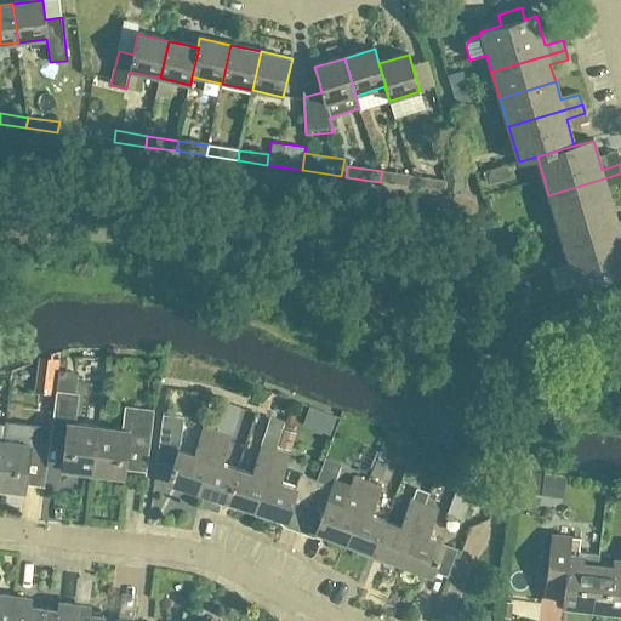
[(380,182),(412,187),(414,176),(382,171),(380,182)]
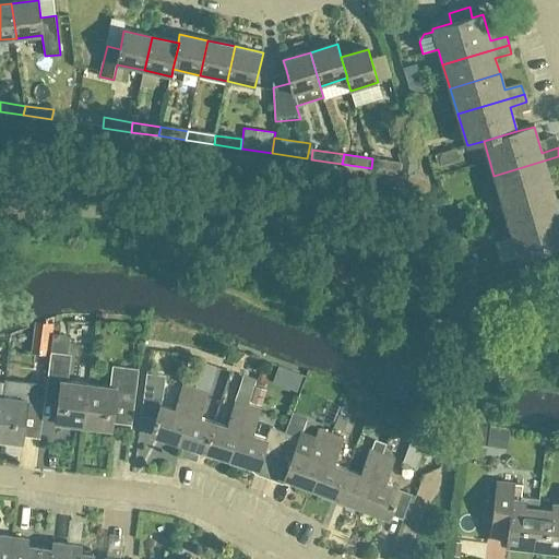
[(501,200),(551,185),(547,169),(558,165),(558,156),(494,176),(501,200)]
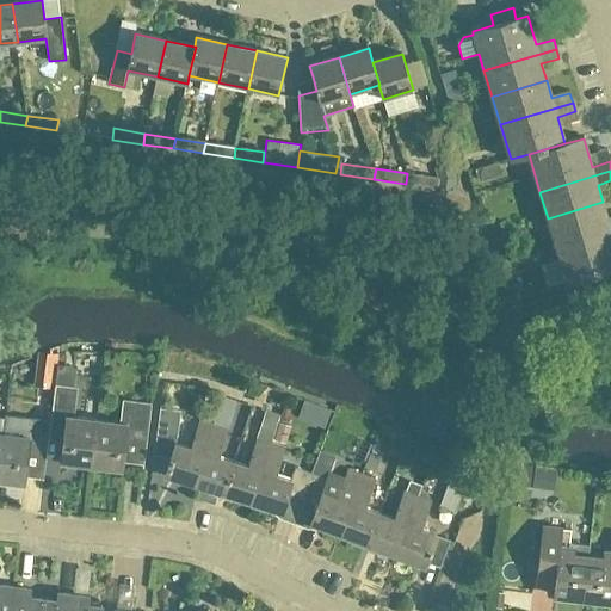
[(407,173),(406,184),(437,189),(438,178),(407,173)]
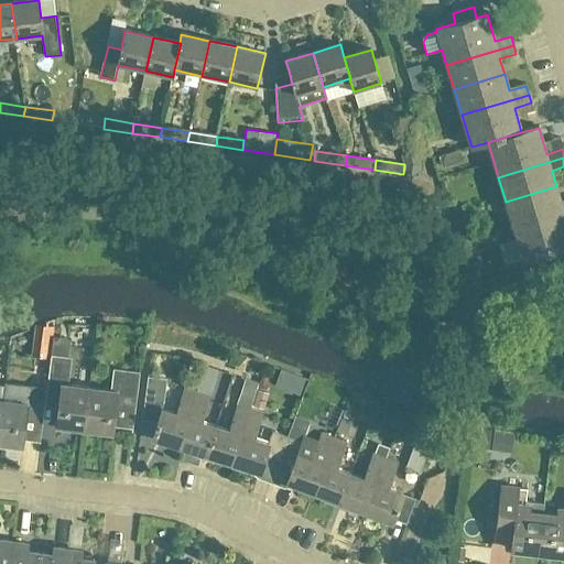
[(506,202),(512,227),(563,212),(563,202),(561,203),(556,186),(506,202)]
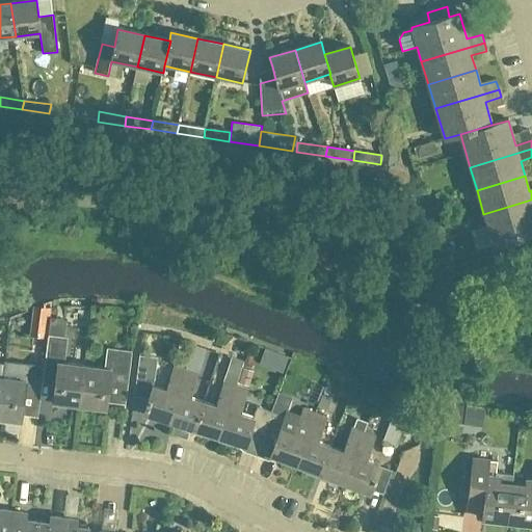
[(531,200),(483,214),(493,246),(531,234),(531,200)]
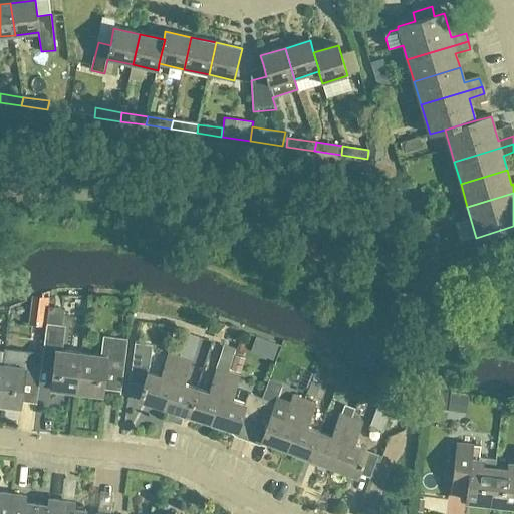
[(65,326),(52,325),(45,324),(42,355),(41,359),(54,361),(50,390),(55,391),(55,393),(71,395),(70,393),(76,394),(81,354),(62,351),(65,326)]
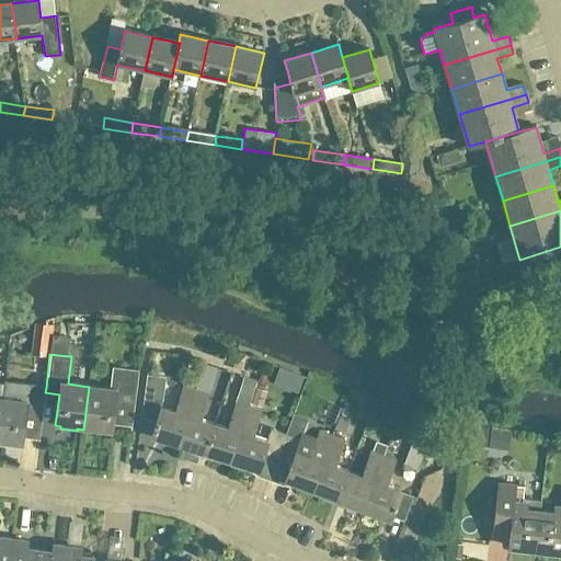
[(304,376),(281,367),(274,384),(297,392),(304,376)]
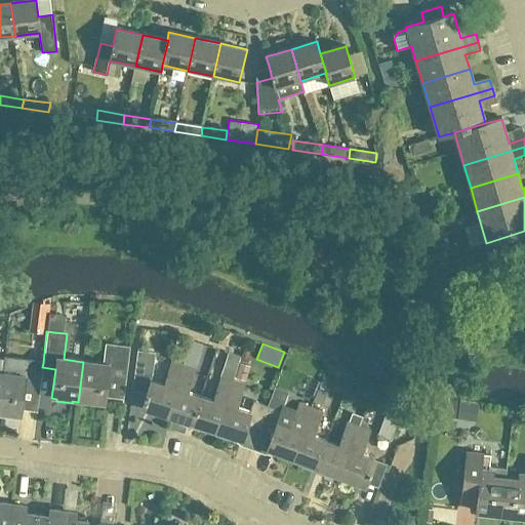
[(102,364),(83,362),(78,402),(82,403),(82,405),(98,407),(98,405),(104,406),(108,378),(126,380),(130,349),(105,346),(102,364)]
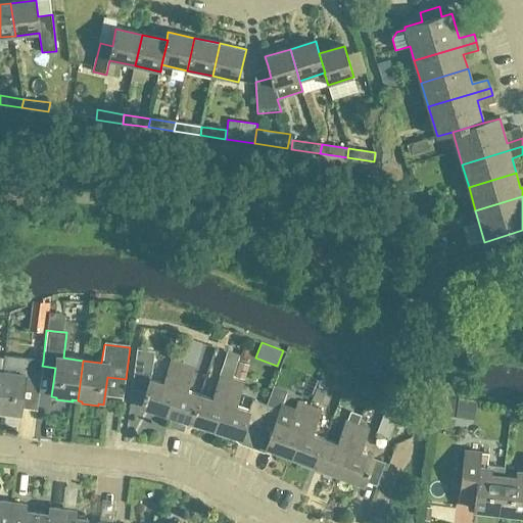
[(237,363),(226,359),(221,376),(232,380),(237,363)]
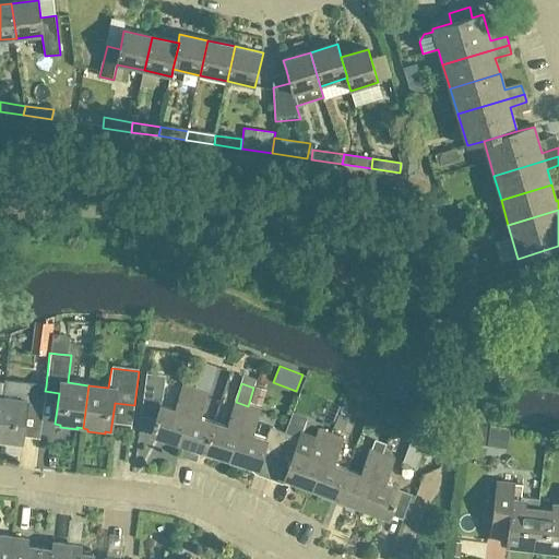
[(42,415),(45,391),(46,387),(28,384),(26,402),(2,399),(0,419),(0,440),(22,444),(26,413),(42,415)]
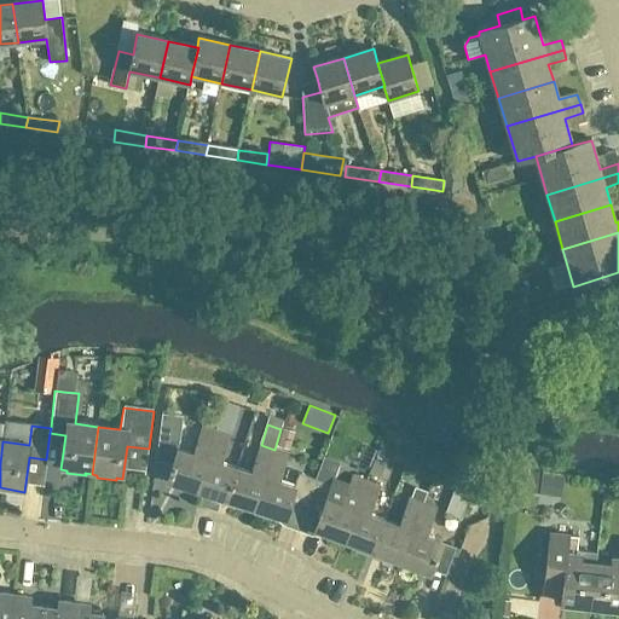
[(197,492),(217,432),(202,428),(192,455),(178,450),(180,443),(173,441),(175,427),(161,426),(156,462),(173,464),(167,482),(197,492)]
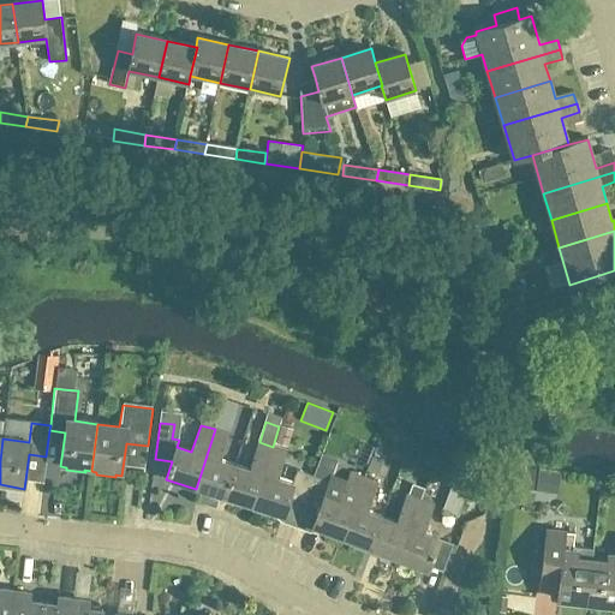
[(215,429),(196,489),(225,499),(236,466),(221,461),(230,434),(215,429)]
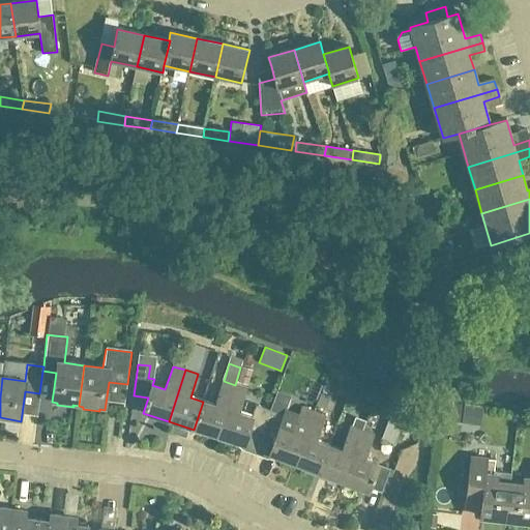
[(203,402),(194,430),(218,438),(235,386),(223,382),(214,406),(203,402)]
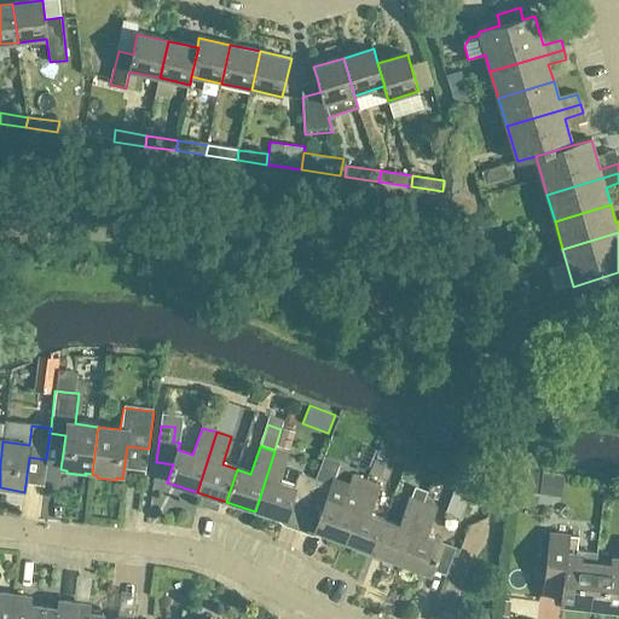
[(288,456),(275,451),(255,512),(285,521),(291,505),(306,510),(306,509),(316,481),(299,476),(295,487),(279,482),(288,456)]
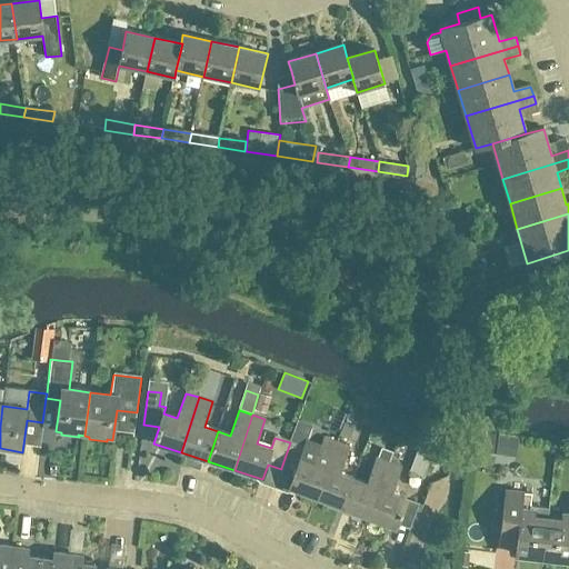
[(290,442),(281,468),(281,469),(295,473),(289,488),(317,499),(337,445),(323,440),(322,443),(308,438),(305,448),(290,442)]
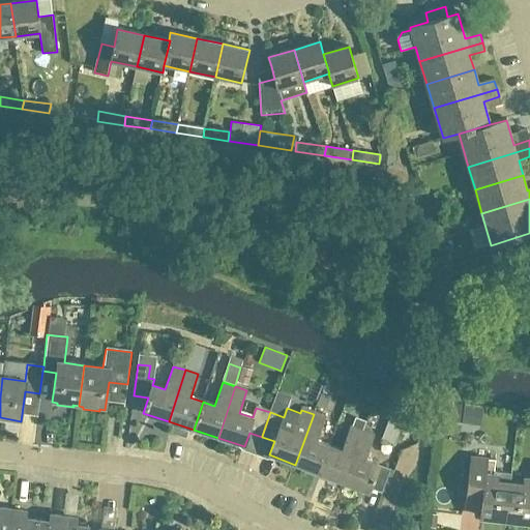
[(319,474),(329,446),(317,442),(326,418),(314,414),(295,465),(319,474)]
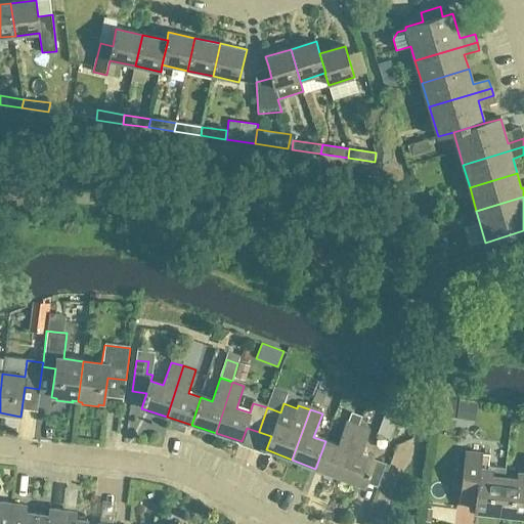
[(399,418),(399,416),(386,410),(377,434),(390,440),(392,437),(397,438),(399,431),(394,430),(396,426),(406,429),(409,421),(399,418)]
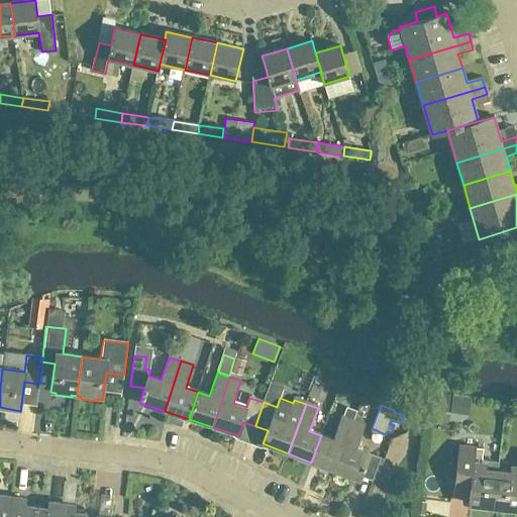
[(333,440),(321,435),(311,462),(335,472),(353,422),(342,417),(333,440)]
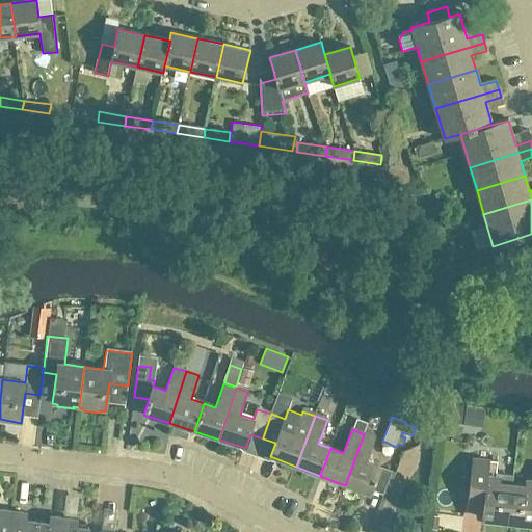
[(364,434),(345,485),(370,496),(380,468),(367,462),(376,439),(364,434)]
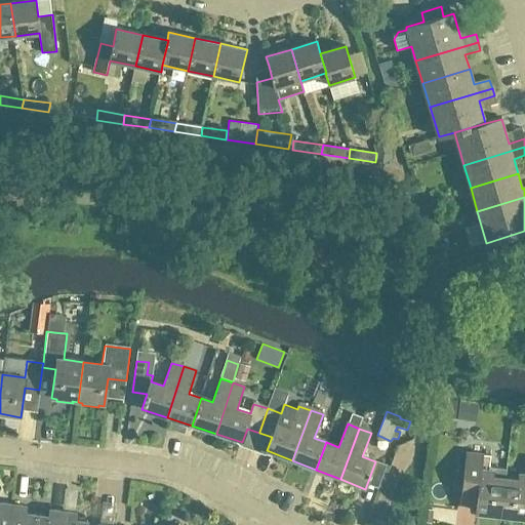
[(475,514),(500,516),(505,479),(506,469),(490,468),(490,456),(467,454),(461,502),(476,505),(475,514)]
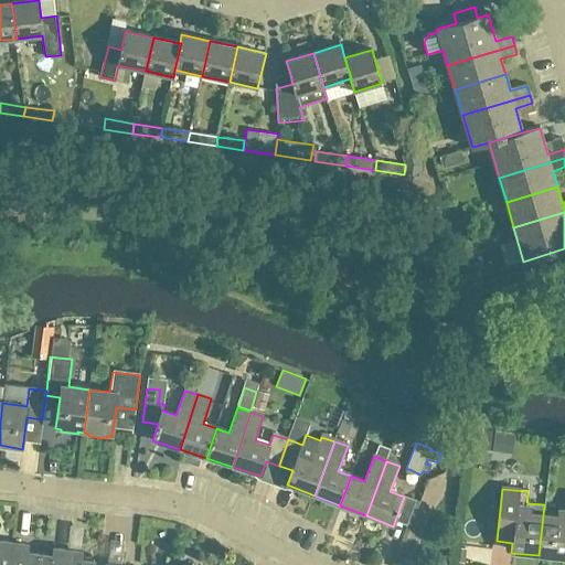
[(558,516),(543,515),(539,555),(564,558),(564,511),(558,511),(558,516)]
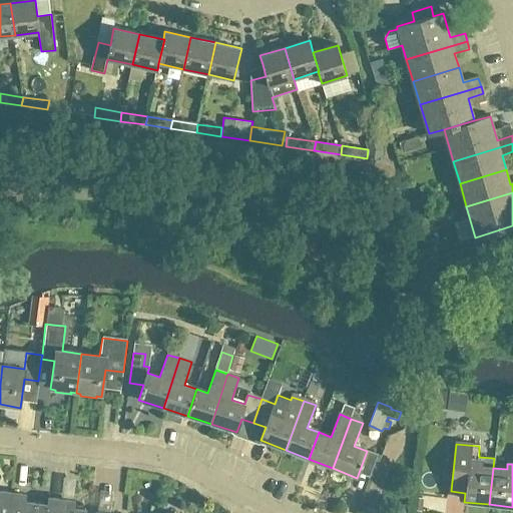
[(0,512),(10,512),(13,494),(0,491),(0,512)]
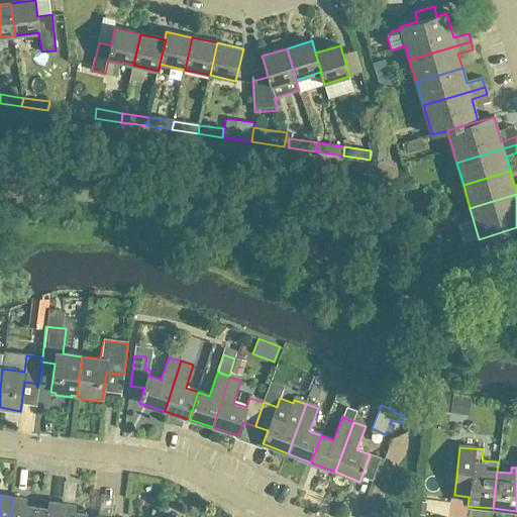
[(35,516),(37,507),(24,505),(26,499),(13,498),(10,516),(35,516)]
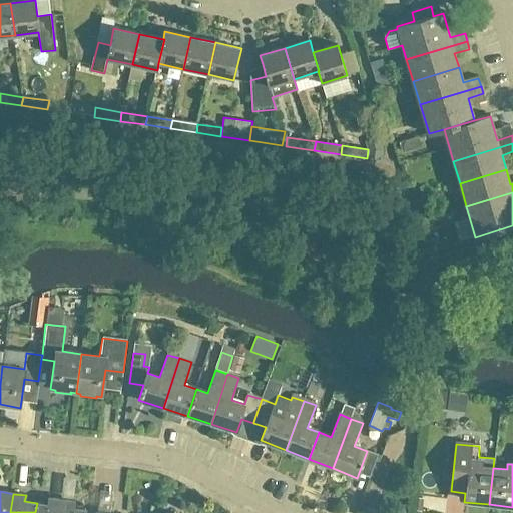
[(37,503),(35,512),(60,512),(62,500),(48,498),(48,504),(37,503)]
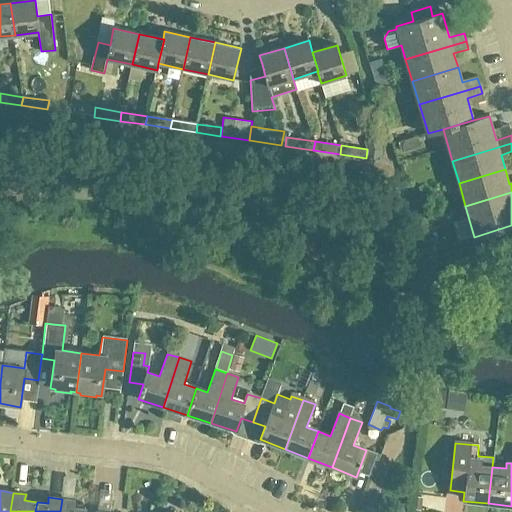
[(85,511),(86,508),(74,506),(75,501),(62,499),(60,511),(85,511)]
